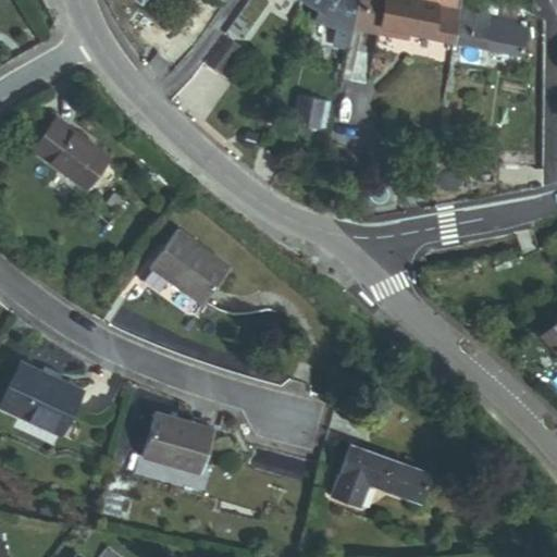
[(336,45),(348,46),(353,29),(358,0),(304,0),(329,14),(326,19),(339,22),(336,45)]
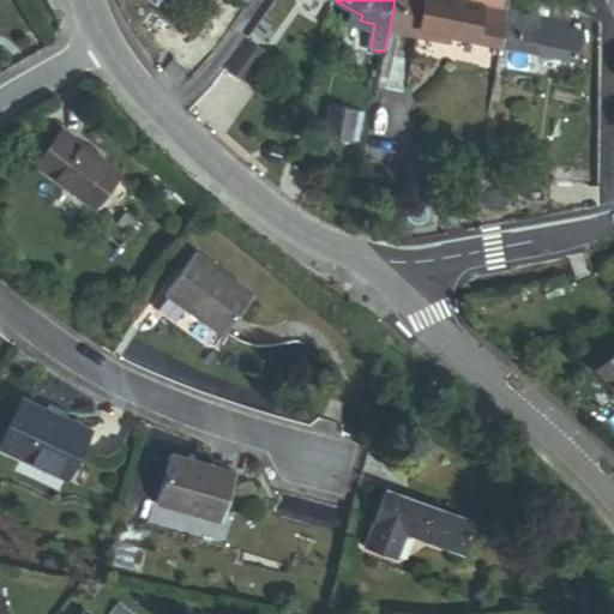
[(395,0),(389,32),(395,32),(401,0),(395,0)]
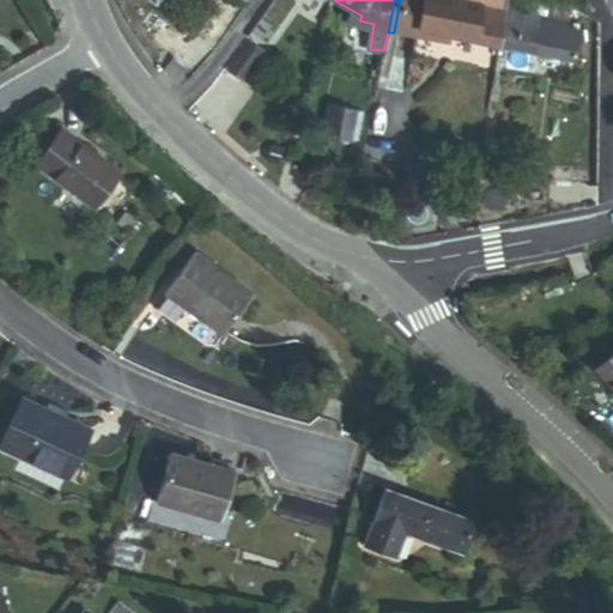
[(400,0),(394,32),(425,38),(432,0),(400,0)]
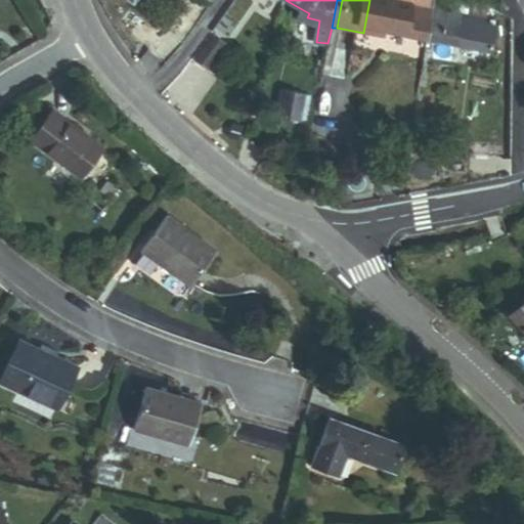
[(384,30),(426,38),(433,0),(393,0),(393,3),(378,0),(369,0),(363,33),(370,35),(373,28),(384,30)]
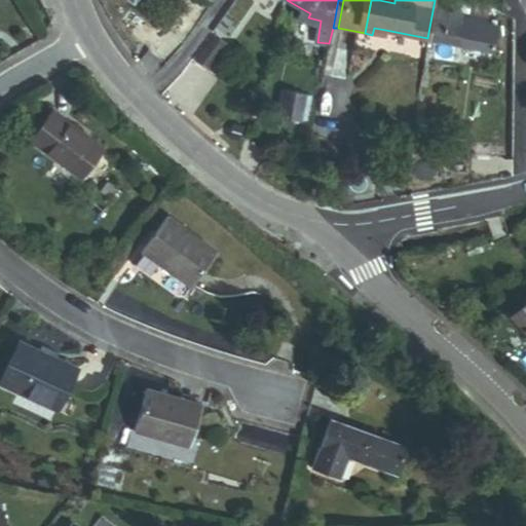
[(435,0),(427,38),(491,51),(496,27),(486,25),(487,20),(468,15),(471,4),(449,0),(435,0)]
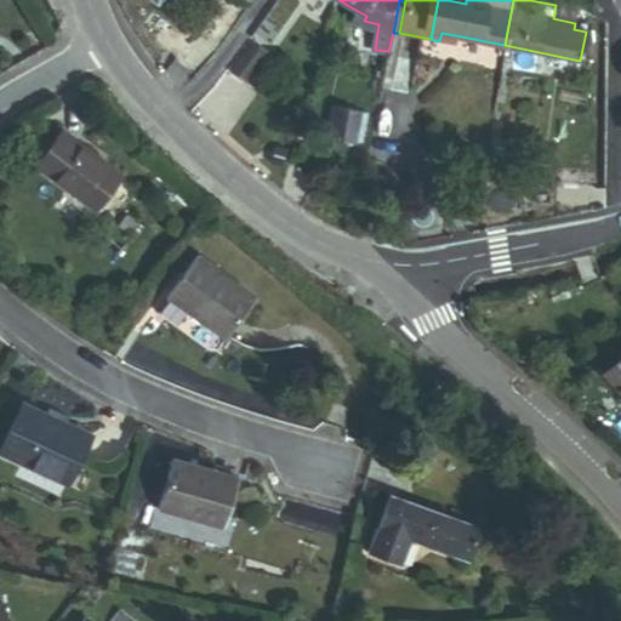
[(575,23),(577,10),(556,5),(553,18),(575,23)]
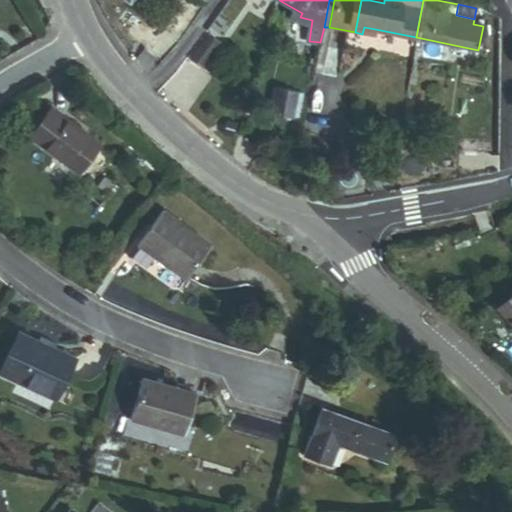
[(208,31),(218,38),(228,23),(218,16),(208,31)]
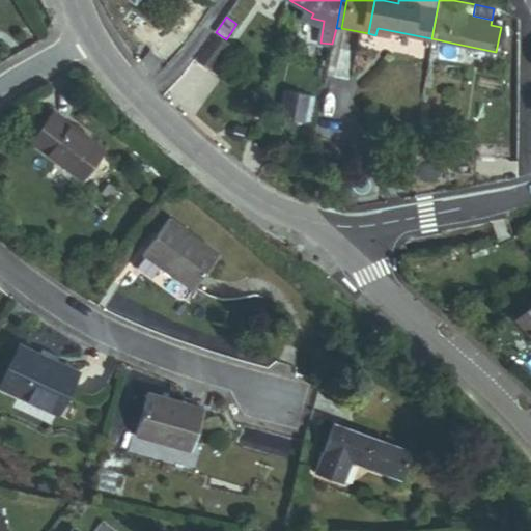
[(375,35),(388,37),(389,30),(378,28),(375,35)]
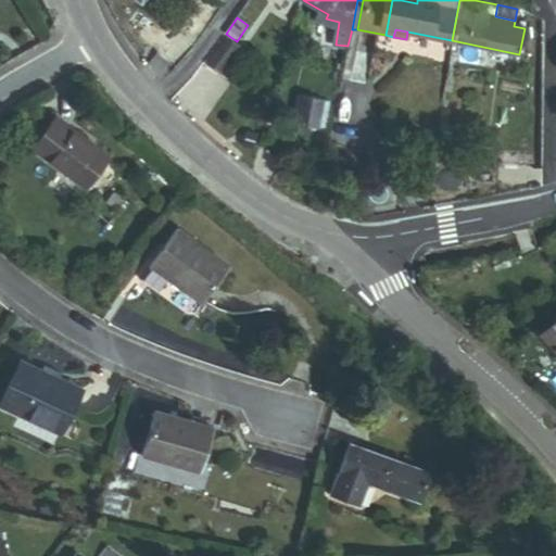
[(206,65),(219,75),(239,48),(225,38),(206,65)]
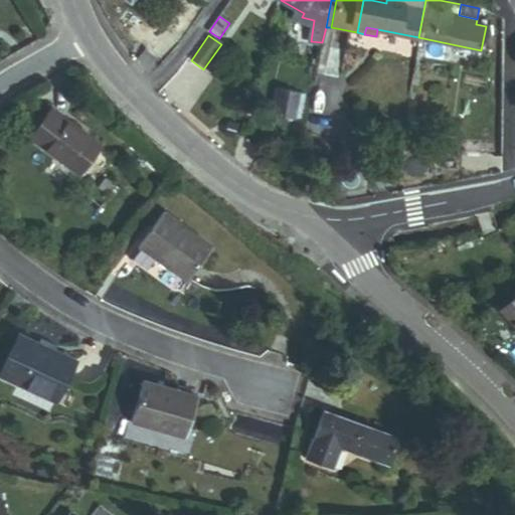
[(306,65),(318,67),(320,55),(309,52),(306,65)]
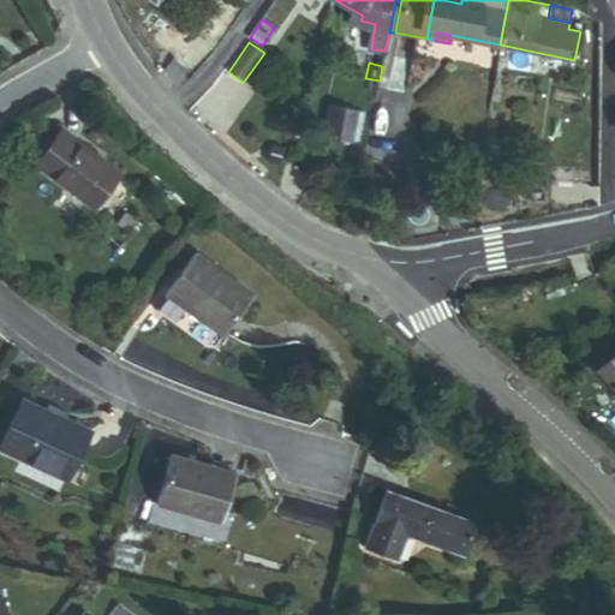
[(326,137),(350,141),(356,112),(330,107),(326,137)]
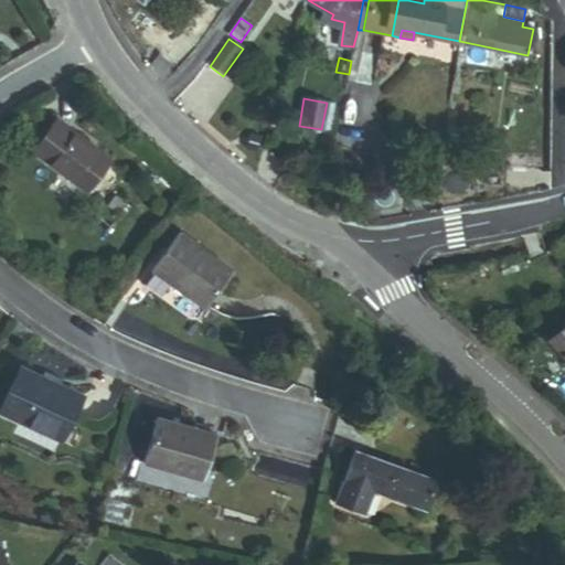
[(86,192),(109,161),(55,124),(32,153),(86,192)]
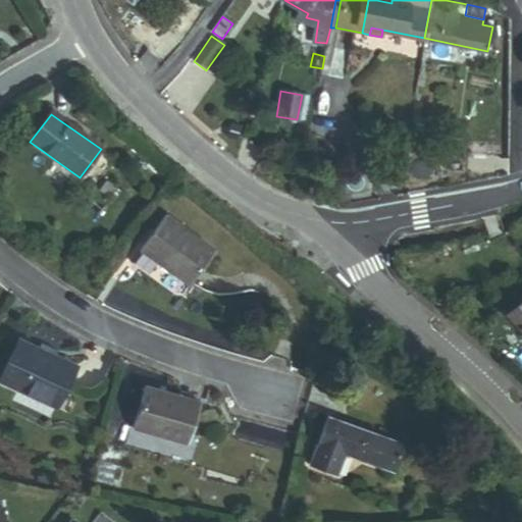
[(483,138),(481,155),(497,156),(499,139),(483,138)]
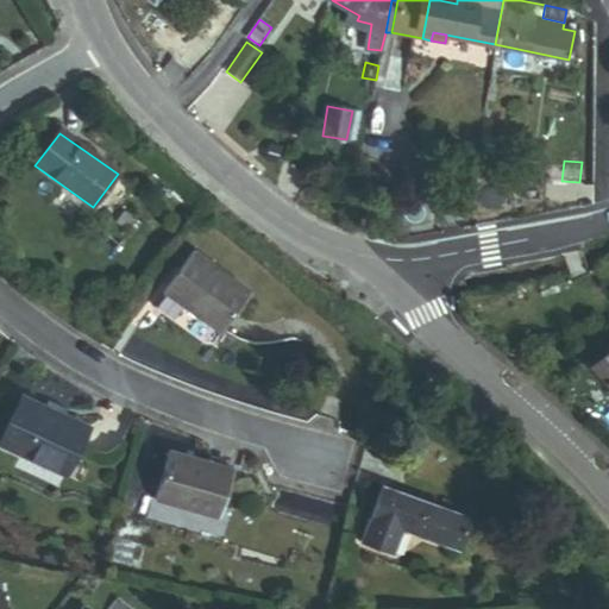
[(164,293),(220,334),(250,294),(194,253),(164,293)]
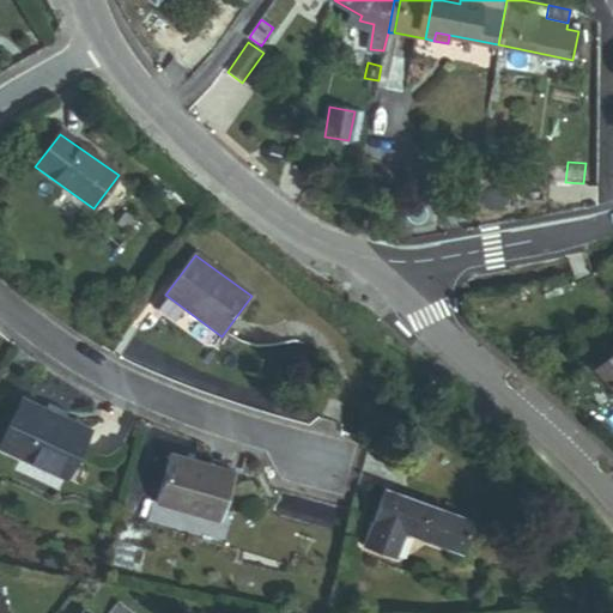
[(612,354),(596,370),(612,388),(612,354)]
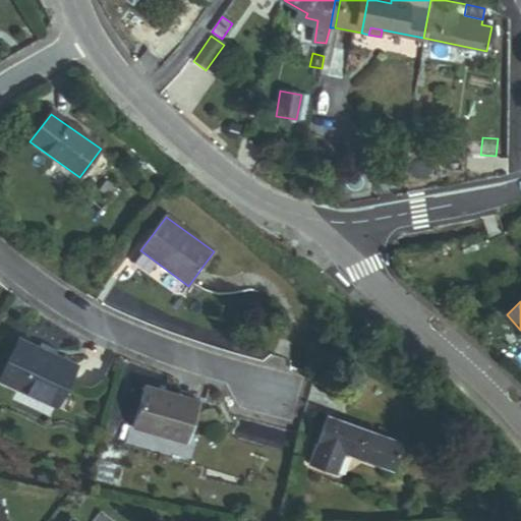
[(0,382),(56,408),(75,367),(54,357),(57,352),(41,344),(38,350),(19,342),(0,382)]
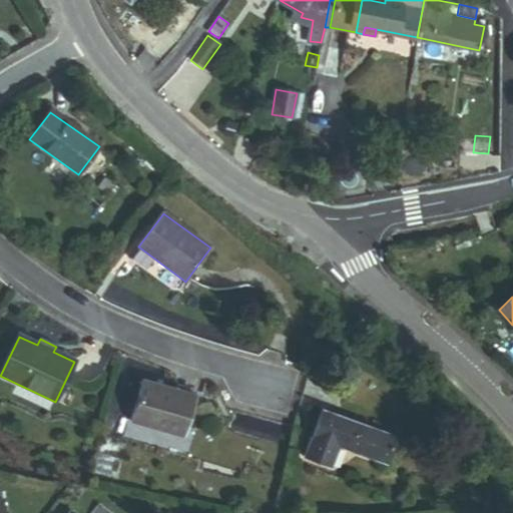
[(130,422),(182,438),(194,397),(143,382),(130,422)]
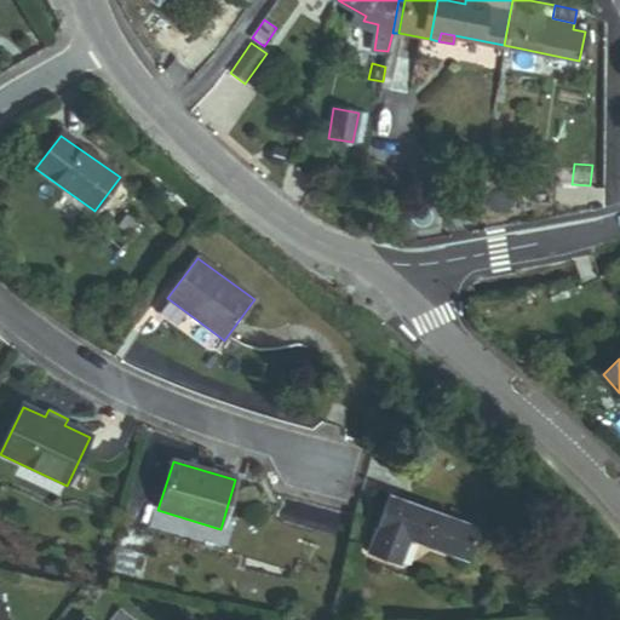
[(469,562),(480,532),(389,498),(367,555),(399,566),(409,540),(469,562)]
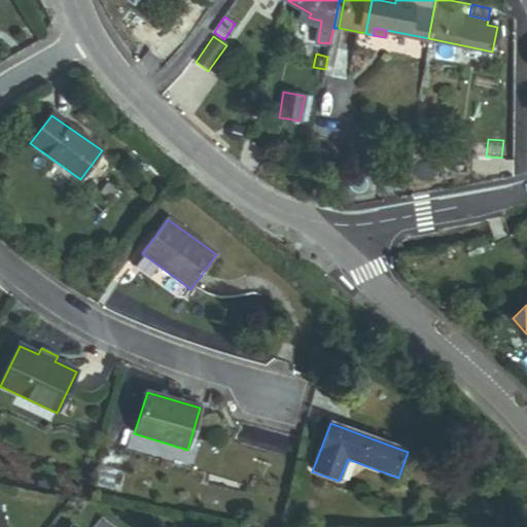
All buildings are outlined.
